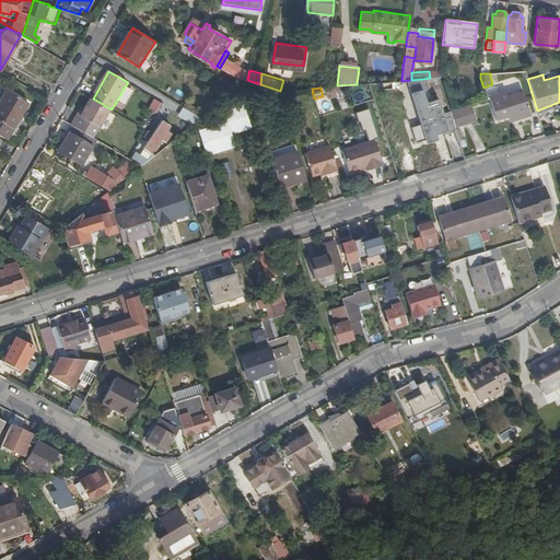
[(0,98),(0,118),(15,128),(31,102),(7,89),(0,98)]
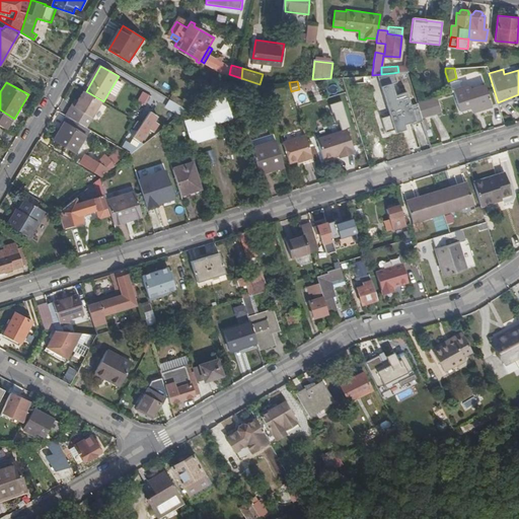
[(391,84),(394,93),(400,91),(397,82),(391,84)]
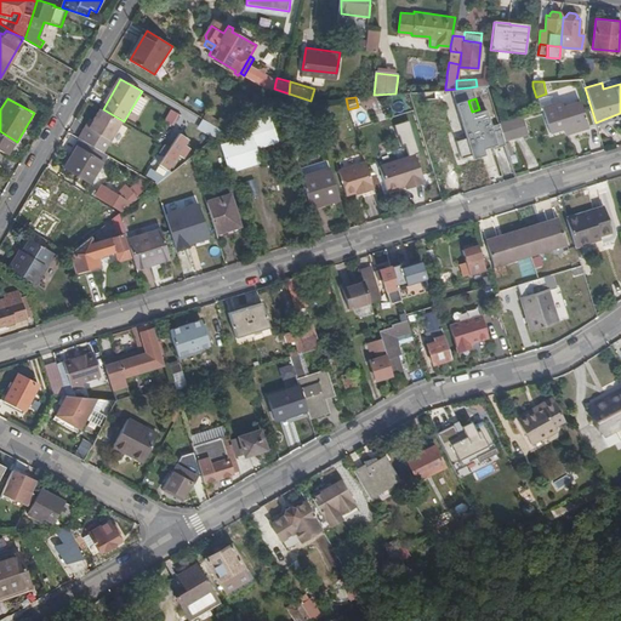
[(548,126),(563,123),(568,120),(570,126),(573,131),(588,126),(580,101),(564,107),(562,101),(542,107),(548,126)]
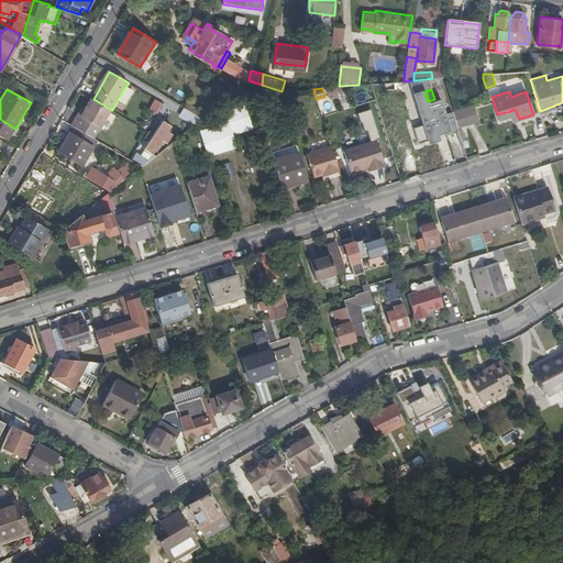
[(86,108),(76,125),(96,138),(112,110),(94,99),(91,99),(86,108)]
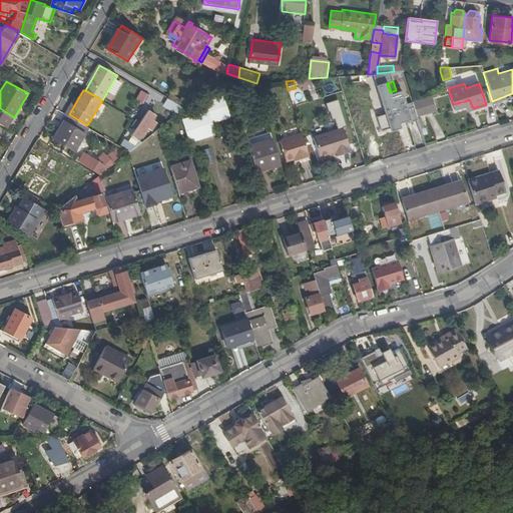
[(143,103),(147,94),(139,90),(134,99),(143,103)]
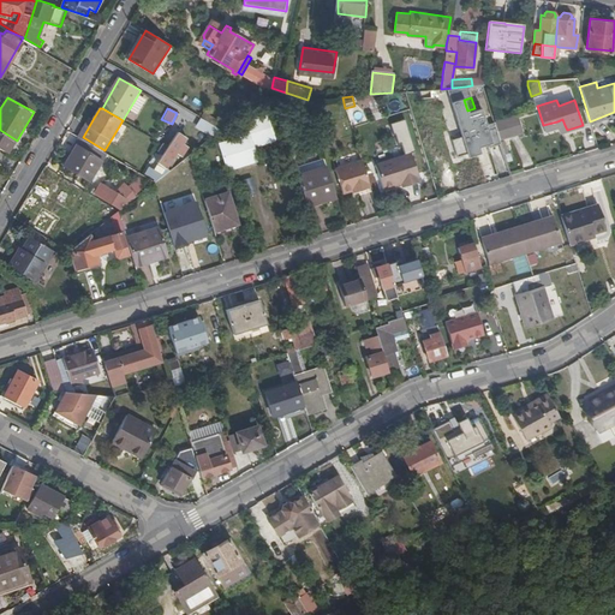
[(226,125),(203,112),(201,117),(206,120),(220,130),(226,125)]
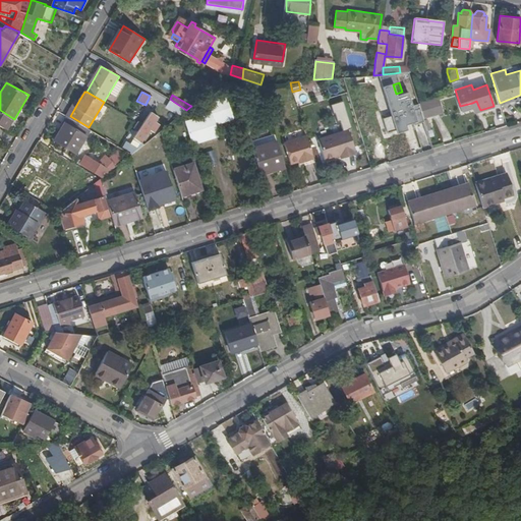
[(442,112),(437,97),(418,103),(422,118),(426,117),(442,112)]
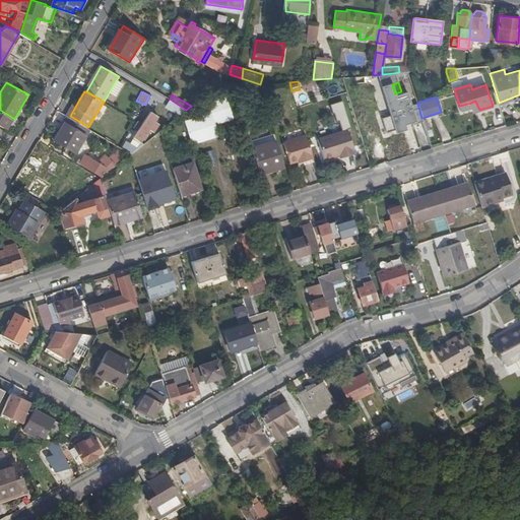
[(76,98),(67,114),(68,116),(70,116),(79,100),(76,98)]
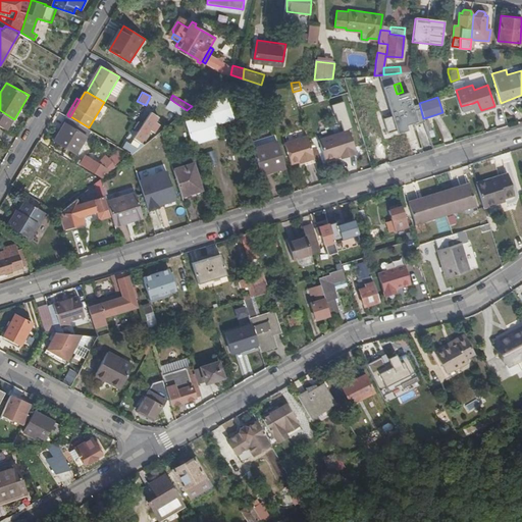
[(208,103),(211,113),(213,113),(216,124),(217,124),(217,125),(235,119),(226,98),(208,103)]
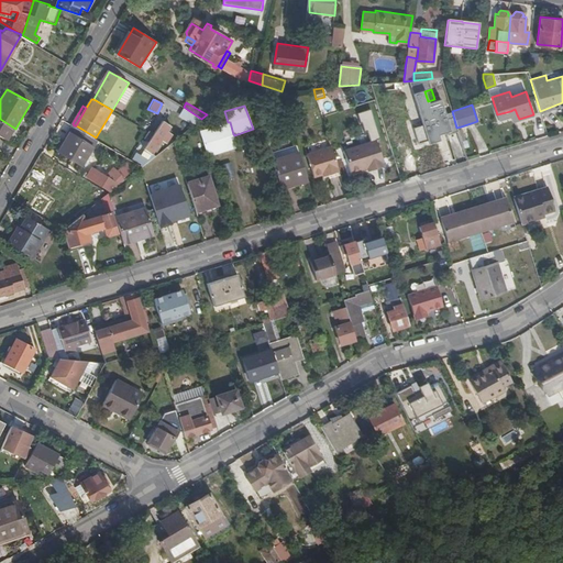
[(183,119),(192,125),(201,119),(188,110),(183,119)]
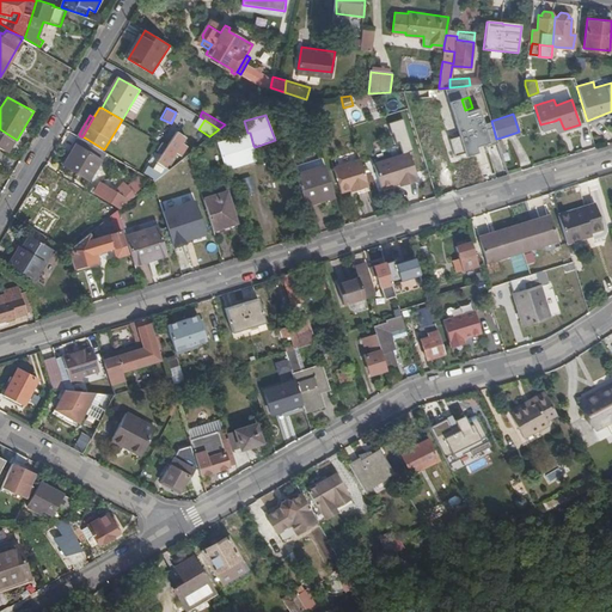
[(391,122),(397,153),(409,151),(403,120),(391,122)]
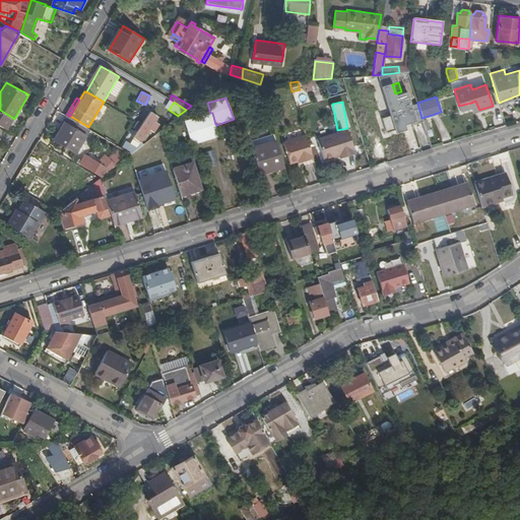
[(135,136),(142,140),(157,114),(151,110),(135,136)]
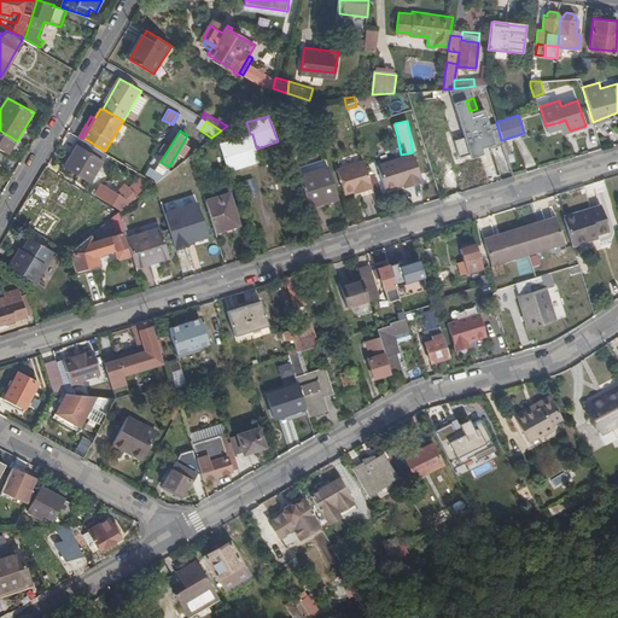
[(252,134),(250,134),(251,135),(220,145),(228,172),(262,161),(257,149),(257,147),(256,147),(252,134)]
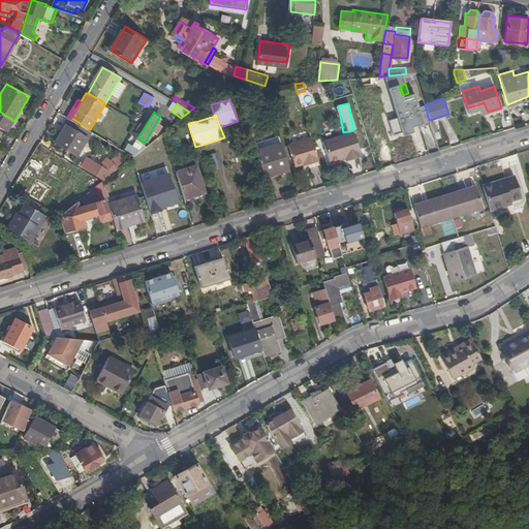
[(71,118),(69,118),(56,141),(78,153),(92,130),(90,129),(71,118)]
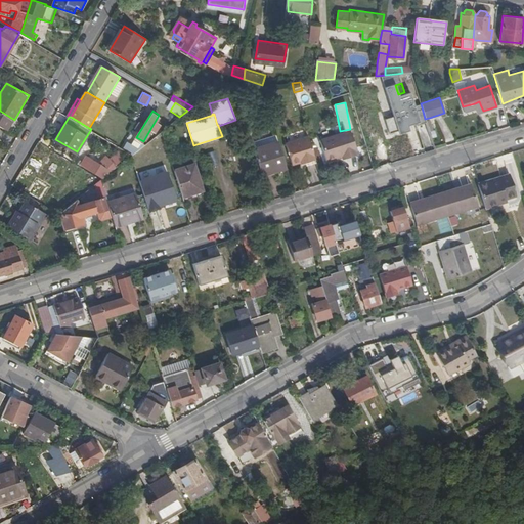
[(305,159),(306,162),(315,159),(306,127),(287,133),(289,140),(287,141),(292,163),(300,161),(305,159)]
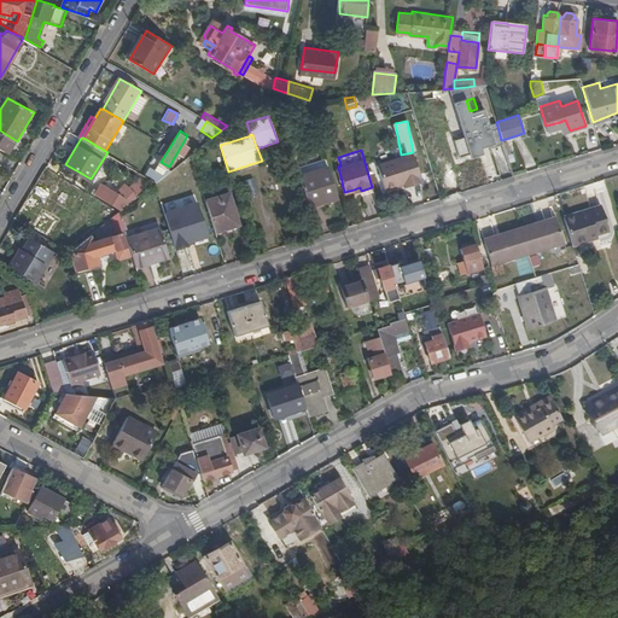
[(402,184),(403,187),(421,181),(413,153),(377,164),(384,190),(402,184)]
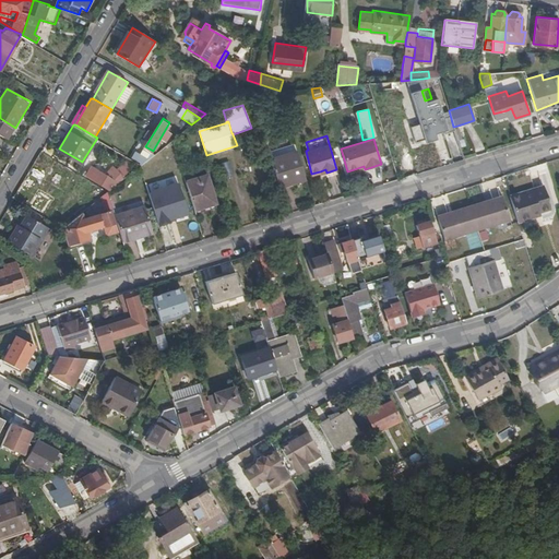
[(177,149),(175,143),(175,140),(174,140),(154,154),(157,159),(166,154),(167,155),(177,149)]
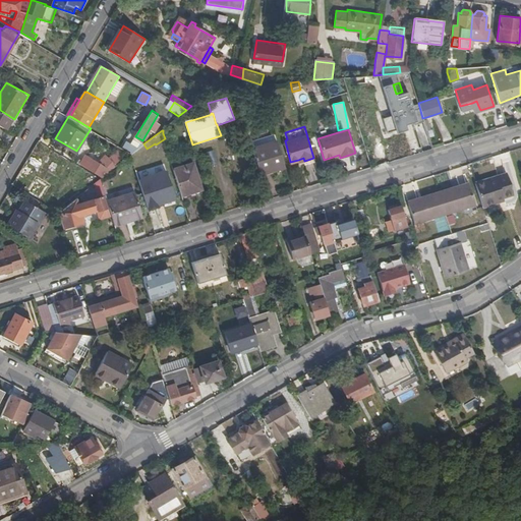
[(275,132),(250,139),(252,147),(277,139),(275,132)]
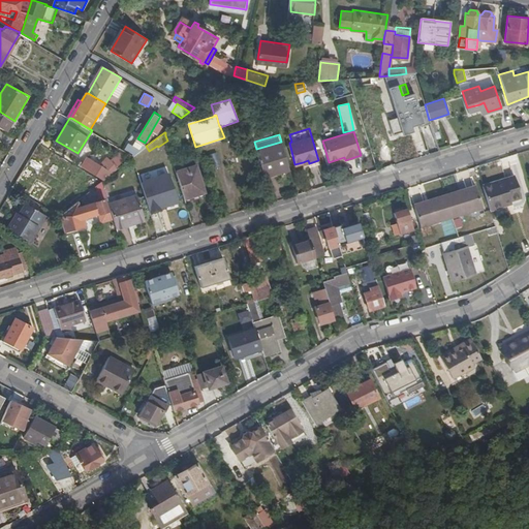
[(128,142),(124,149),(133,154),(136,147),(128,142)]
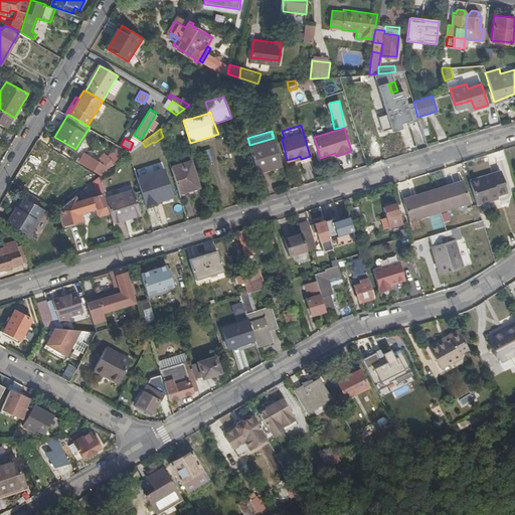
[(249,145),(258,171),(282,163),(274,138),(249,145)]
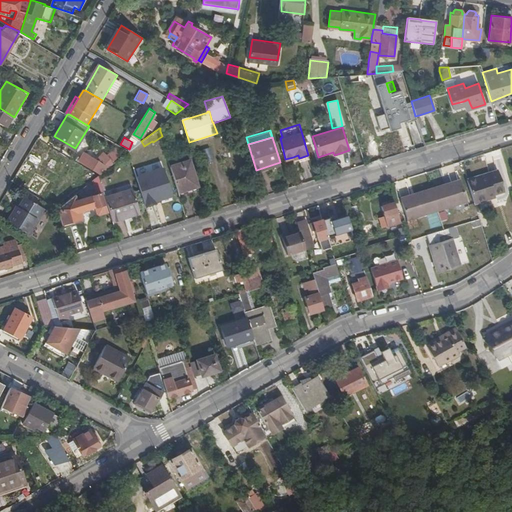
[(142,150),(138,144),(132,149),(129,151),(130,154),(131,158),(142,150)]
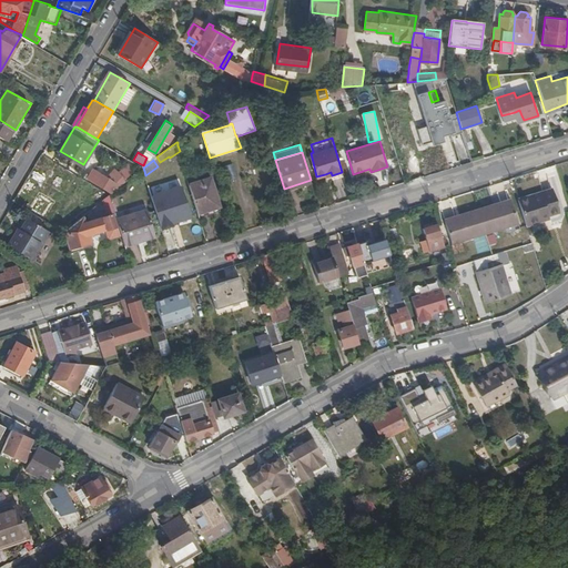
[(46,180),(54,165),(47,161),(38,175),(46,180)]
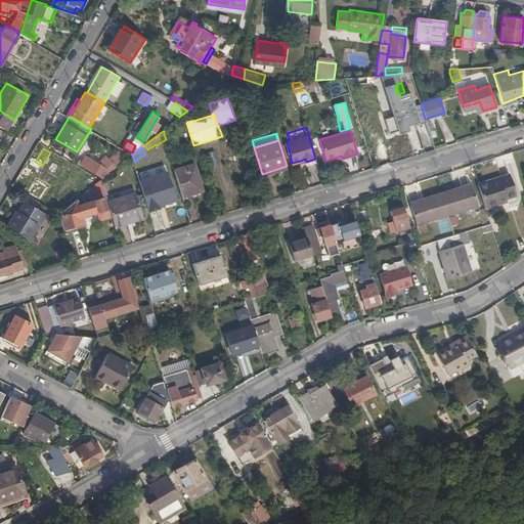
[(118,165),(125,158),(120,150),(110,158),(118,165)]
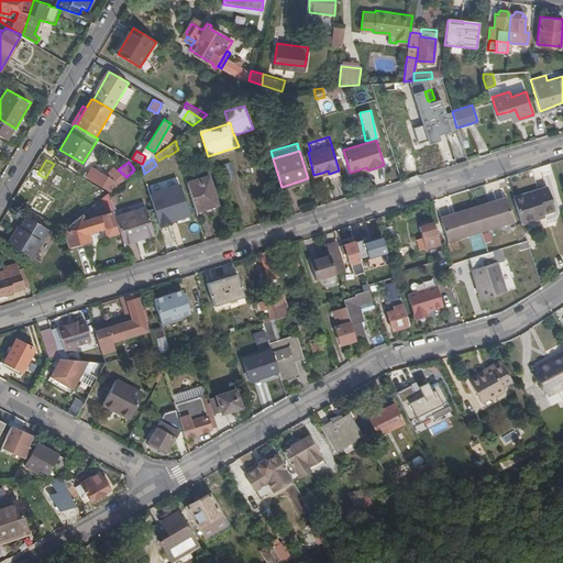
[(112,190),(121,183),(107,174),(94,165),(87,175),(112,190)]
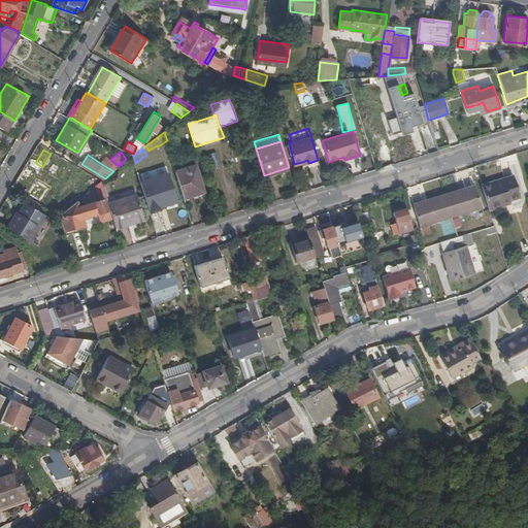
[(113,171),(120,167),(119,166),(110,159),(107,156),(100,163),(113,171)]
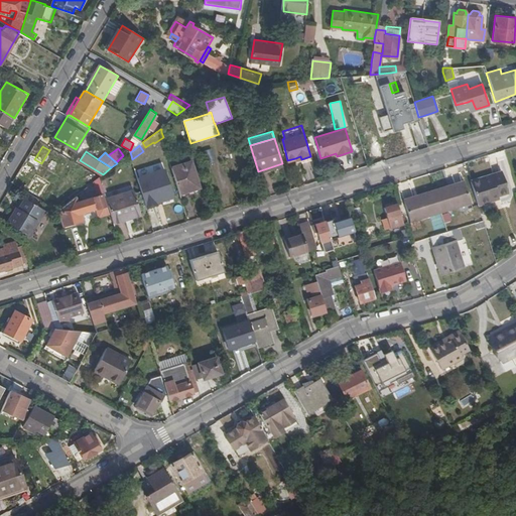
[(191,162),(172,167),(181,197),(200,190),(191,162)]
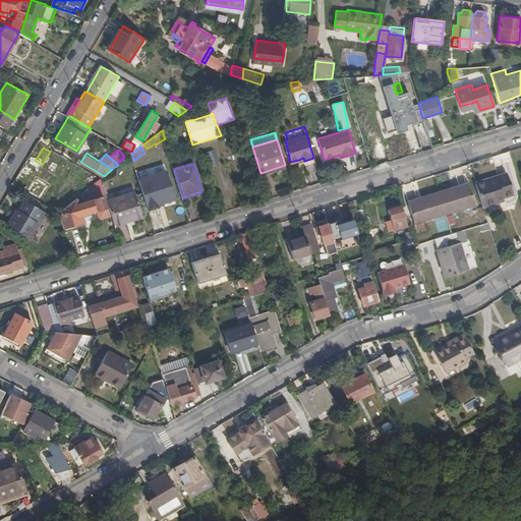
[(473,181),(481,205),(512,194),(505,171),(473,181)]
